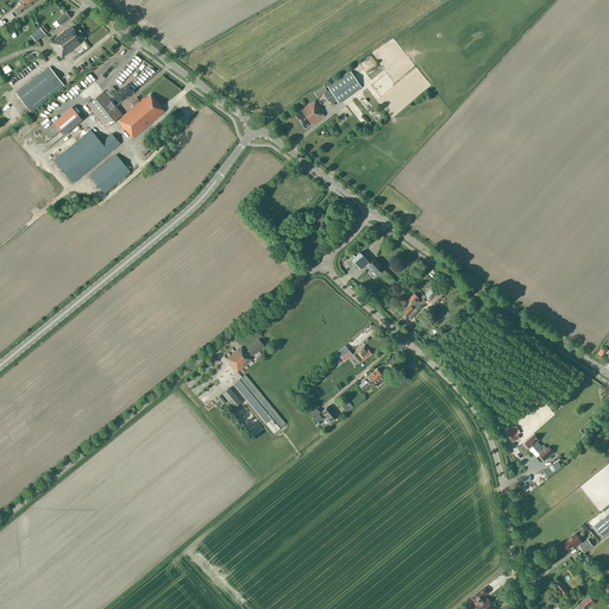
[(20,12),(20,11),(33,0),(23,0),(25,2),(24,4),(23,4),(17,8),(18,8),(14,11),(18,14),(20,12)]
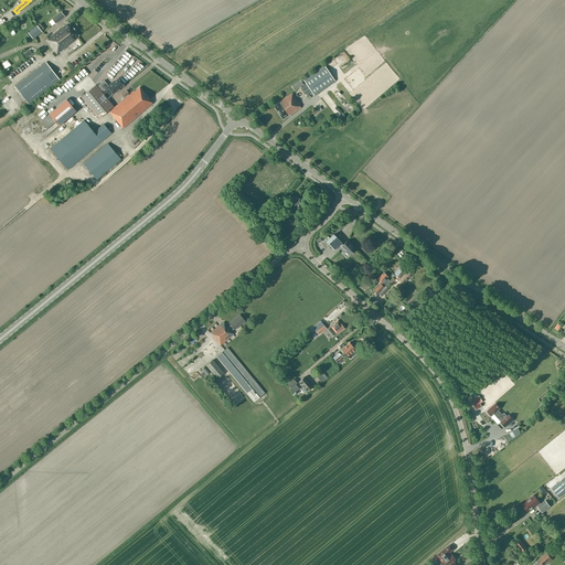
[(70,23),(66,25),(65,25),(48,39),(50,42),(49,43),(57,53),(78,36),(78,35),(80,35),(70,23)]
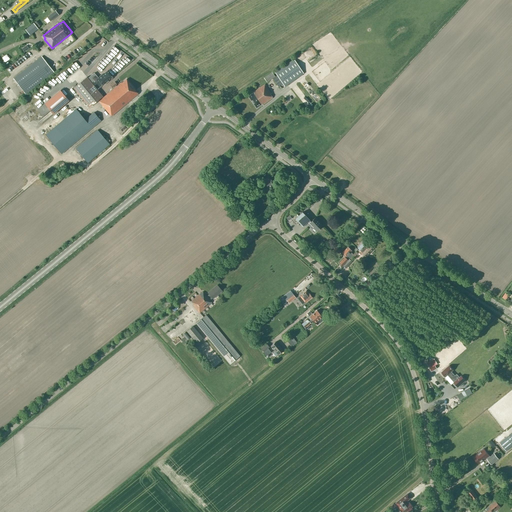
[(34,23),(25,30),(30,35),(38,29),(34,23)]
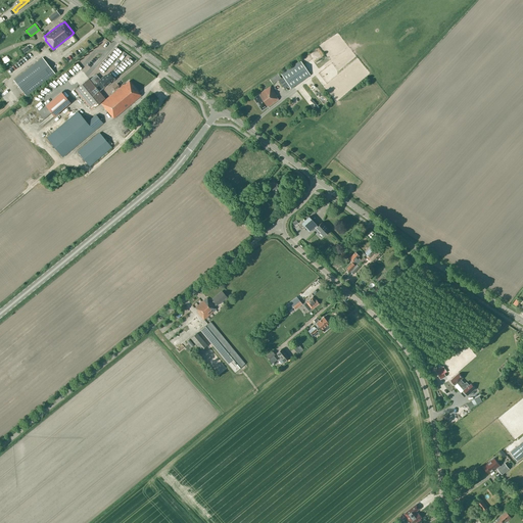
[(109,44),(105,39),(100,42),(104,47),(109,44)]
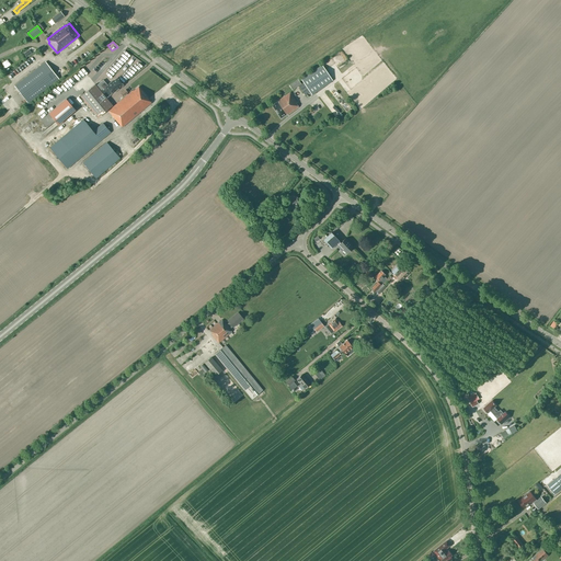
[(75,58),(70,64),(73,67),(79,63),(75,58)]
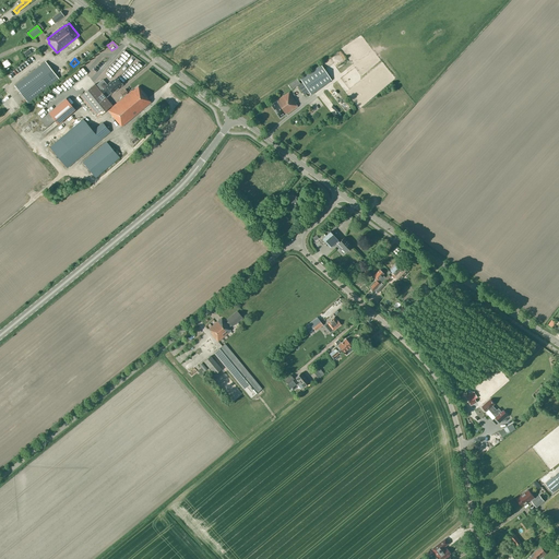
[(122,58),(114,62),(116,69),(125,64),(122,58)]
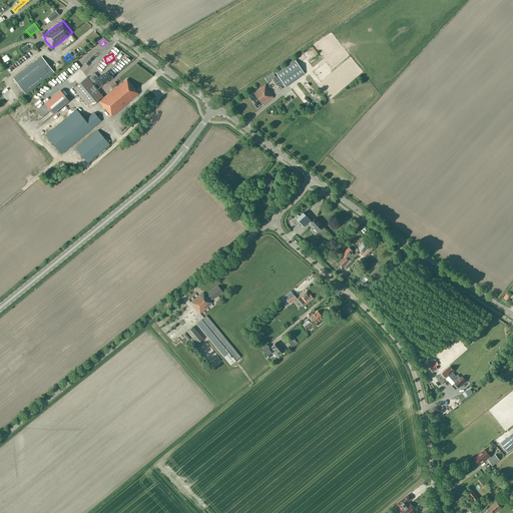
[(26,94),(54,72),(41,56),(13,78),(26,94)]
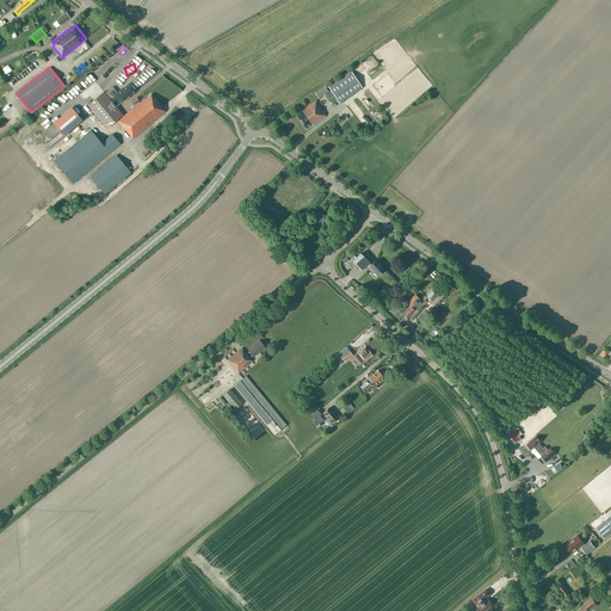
[(331,91),(325,94),(332,104),(337,100),(339,103),(362,87),(351,71),(328,87),(331,91)]
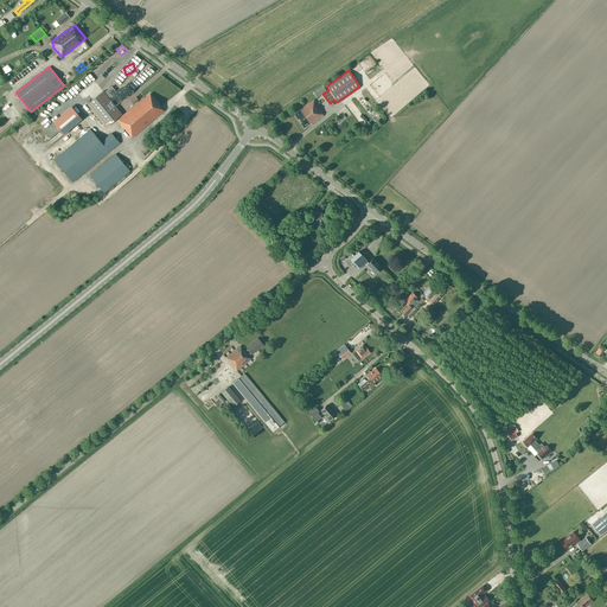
[(88,103),(107,127),(122,114),(115,107),(133,91),(126,84),(121,89),(120,88),(116,91),(115,89),(112,85),(104,91),(103,90),(88,103)]
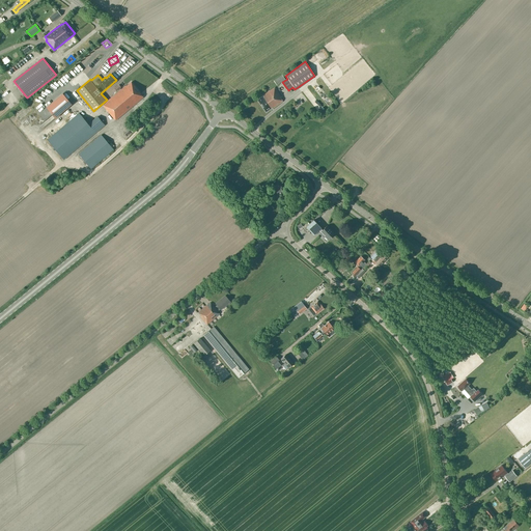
[(273,81),(276,85),(285,79),(282,75),(273,81)]
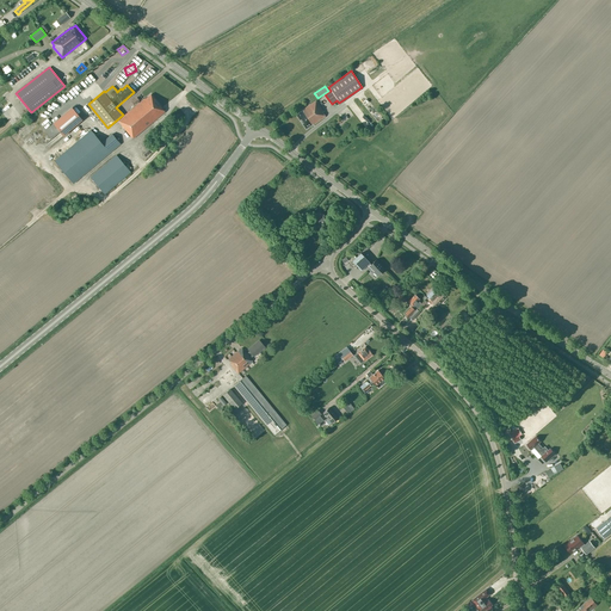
[(74,87),(61,99),(67,104),(79,92),(74,87)]
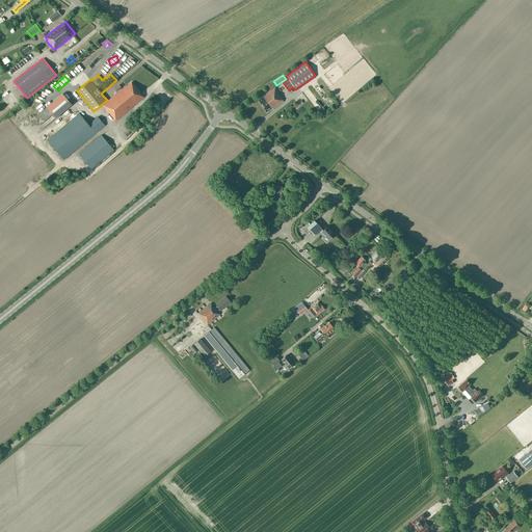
[(103,105),(113,118),(115,121),(143,98),(140,94),(131,82),(127,86),(126,85),(103,105)]
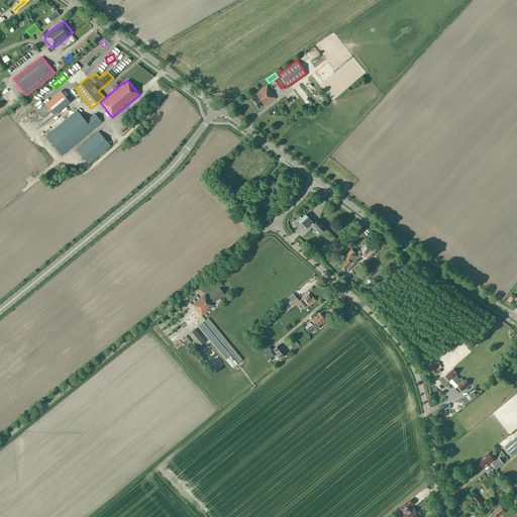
[(273,95),(274,95),(267,85),(250,97),(259,109),(264,107),(275,99),(273,95)]
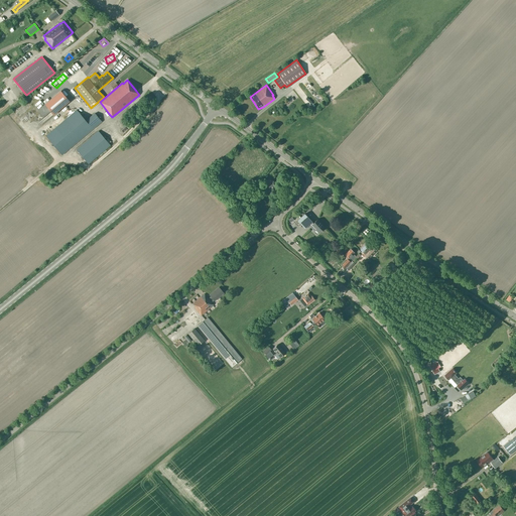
[(70,102),(60,92),(44,105),(53,115),(70,102)]
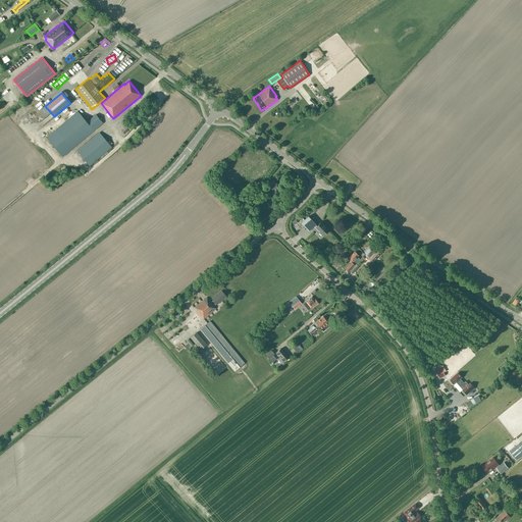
[(96,114),(87,122),(77,111),(46,138),(62,157),(103,123),(96,114)]
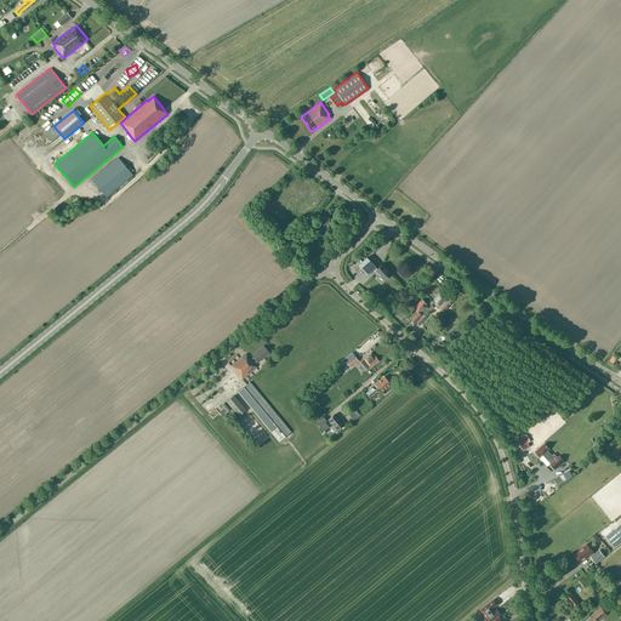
[(21,148),(26,142),(18,136),(13,143),(21,148)]
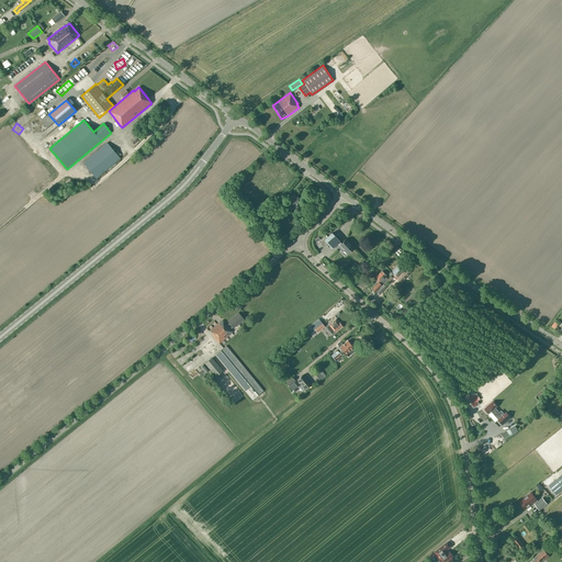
[(119,156),(121,154),(117,150),(115,153),(107,143),(82,163),(97,179),(120,158),(119,156)]
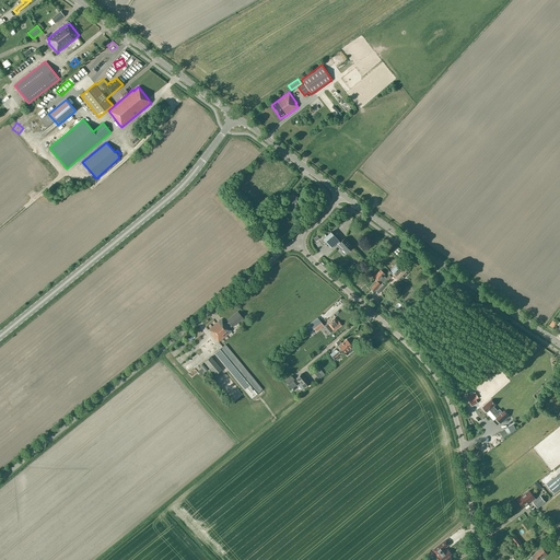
[(293,194),(287,199),(287,200),(279,206),(284,212),(292,206),(292,207),(300,201),(293,194)]
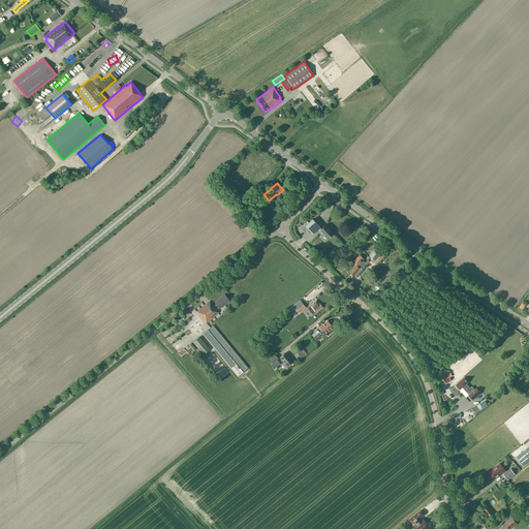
[(254,207),(256,210),(263,204),(261,200),(254,207)]
